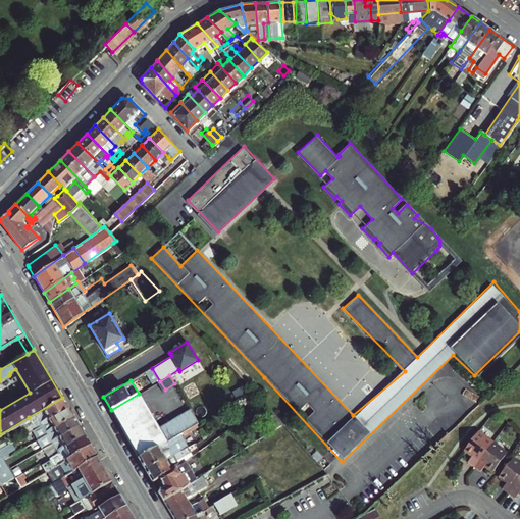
[(116,419),(144,402),(139,394),(111,410),(112,413),(113,414),(116,419)]
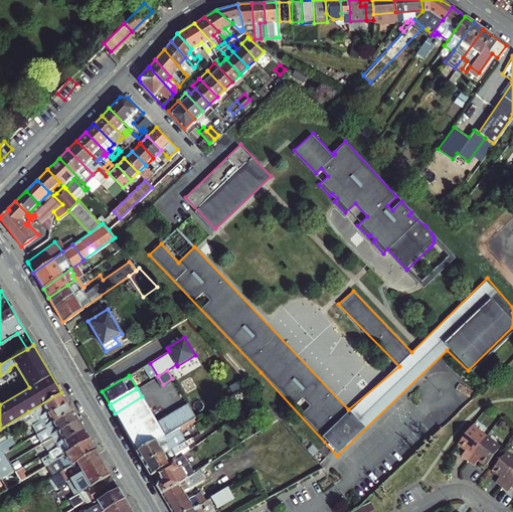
[(21,421),(24,427),(34,420),(67,401),(61,392),(28,411),(31,416),(21,421)]
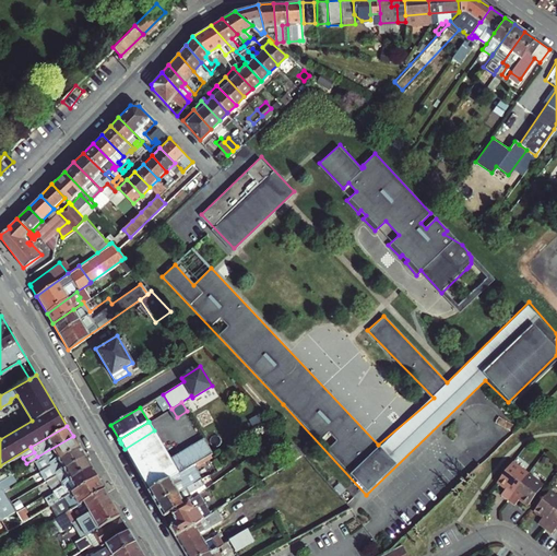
[(213,453),(204,438),(170,459),(154,430),(125,449),(149,491),(178,473),(202,460),(213,453)]
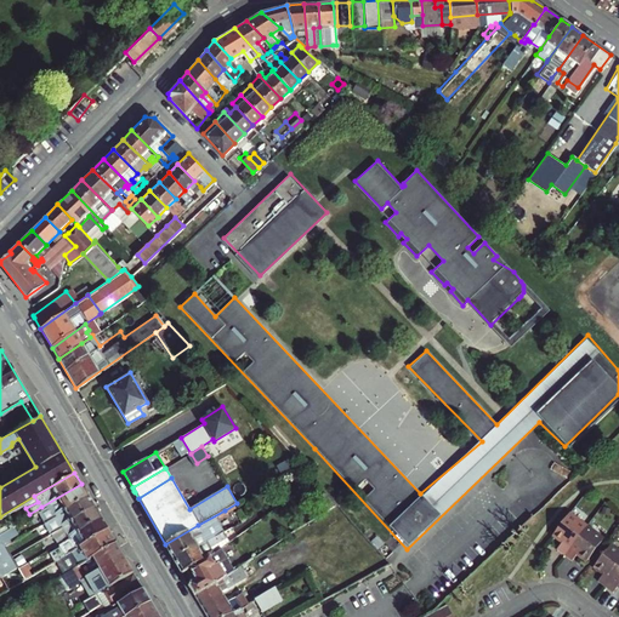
[(55,515),(87,495),(81,484),(41,507),(45,512),(40,515),(44,521),(55,515)]
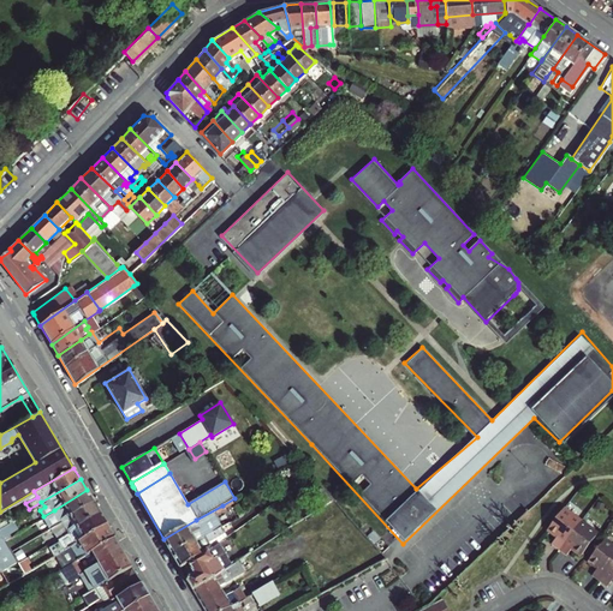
[(60,520),(94,501),(87,490),(54,510),(58,515),(47,521),(51,527),(60,520)]
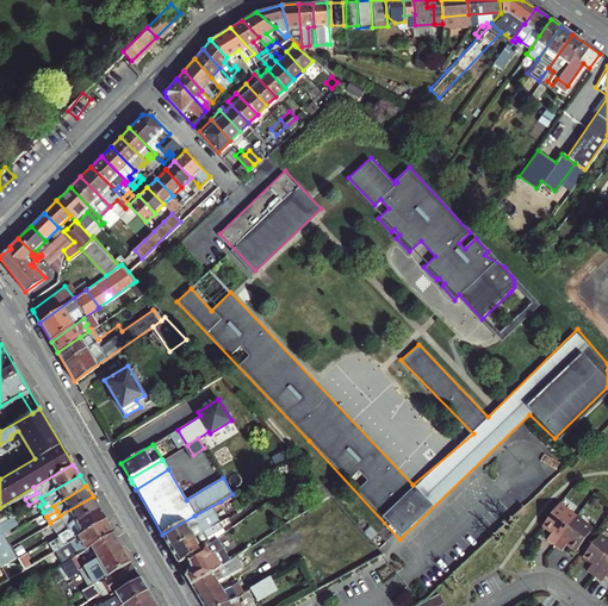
[(61,530),(99,507),(93,497),(60,516),(63,522),(53,528),(56,533),(61,530)]
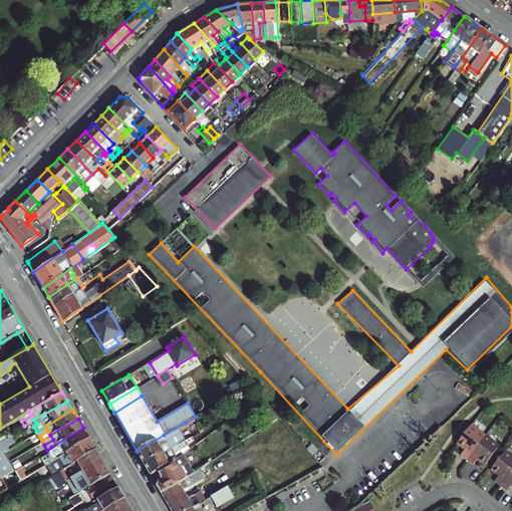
[(467,457),(486,433),(473,422),(458,440),(466,446),(461,453),(467,457)]
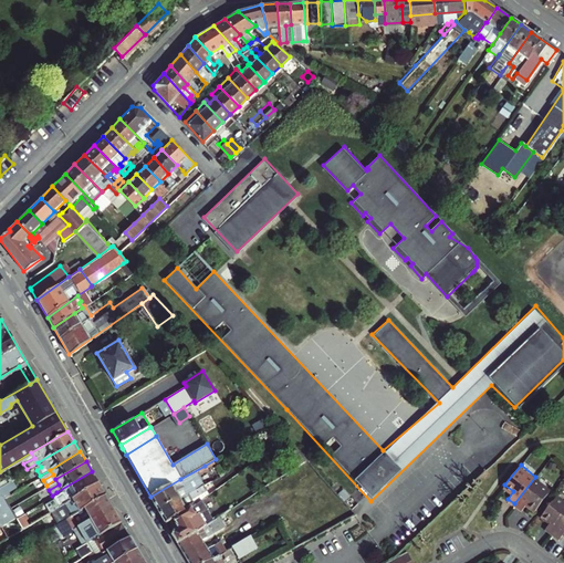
[(50,511),(97,482),(92,471),(56,492),(59,497),(54,499),(53,498),(44,502),(50,511)]
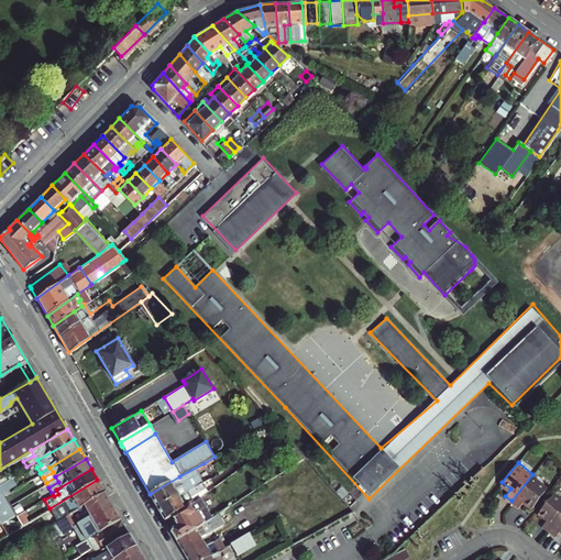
[(157,508),(165,520),(173,516),(184,509),(191,504),(196,501),(193,495),(205,489),(226,473),(223,470),(212,476),(187,491),(157,508)]
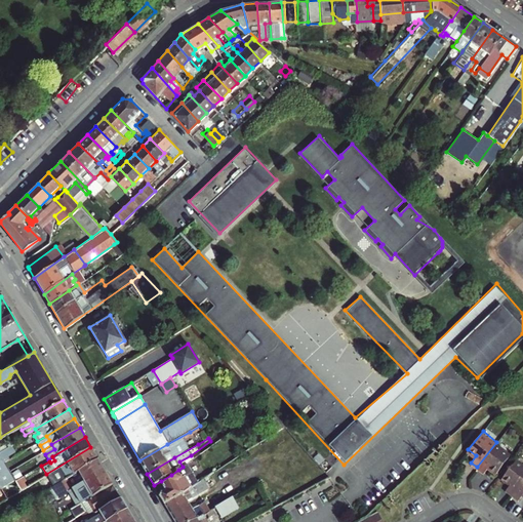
[(496,472),(511,453),(496,442),(477,467),(483,472),(488,466),(496,472)]
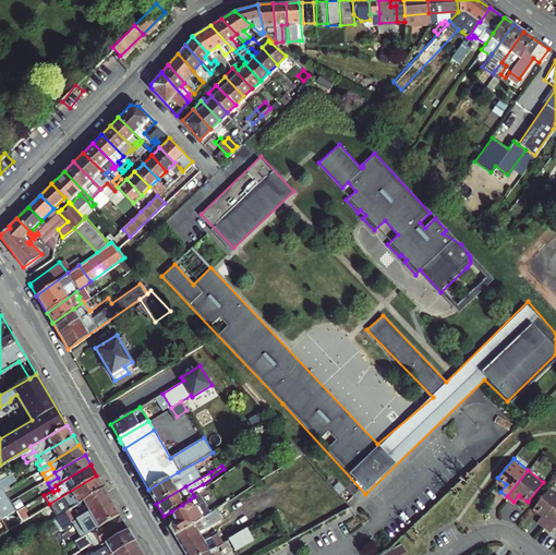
[(14,478),(11,472),(8,474),(0,478),(0,484),(1,485),(14,478)]
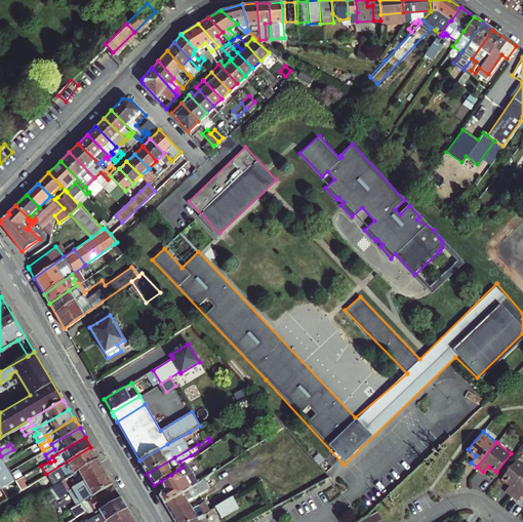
[(147,474),(174,457),(167,444),(139,460),(147,474)]
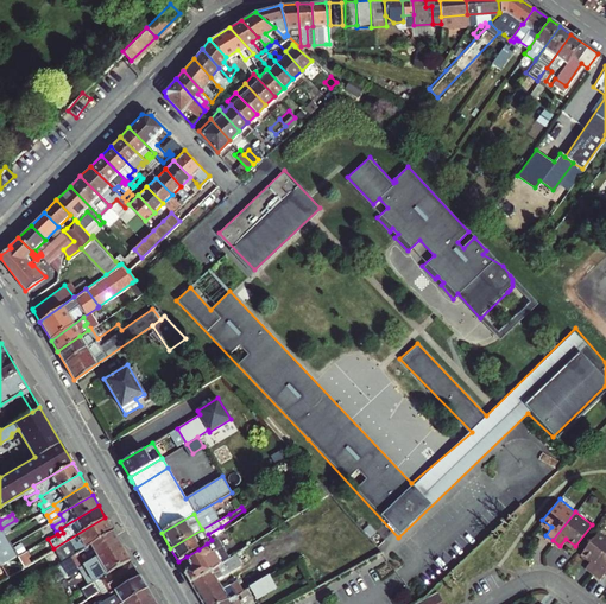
[(83,547),(113,531),(105,517),(54,548),(25,565),(32,578),(46,570),(57,563),(62,560),(58,554),(71,547),(75,553),(83,547)]
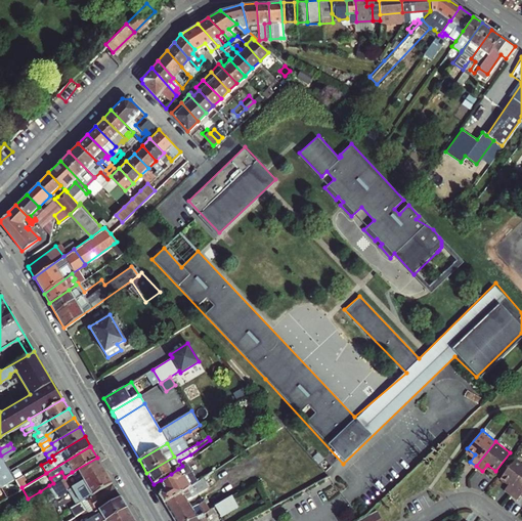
[(510,492),(521,476),(521,462),(515,457),(501,475),(508,481),(504,487),(510,492)]
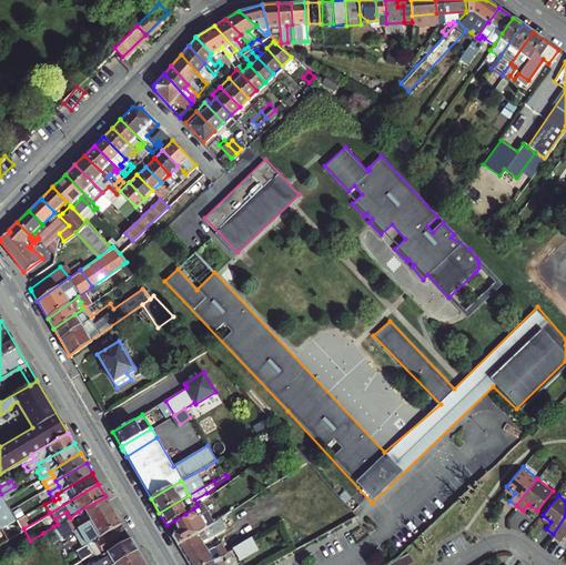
[(91,518),(112,506),(105,496),(78,512),(84,522),(91,518)]
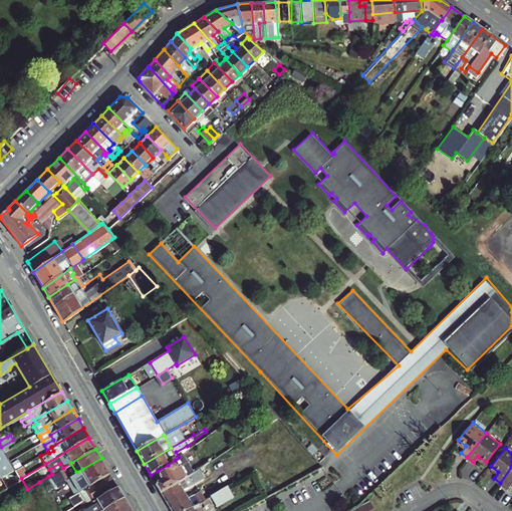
[(109,473),(101,458),(82,469),(84,474),(72,481),(74,485),(64,491),(68,497),(77,491),(81,496),(88,492),(85,487),(109,473)]
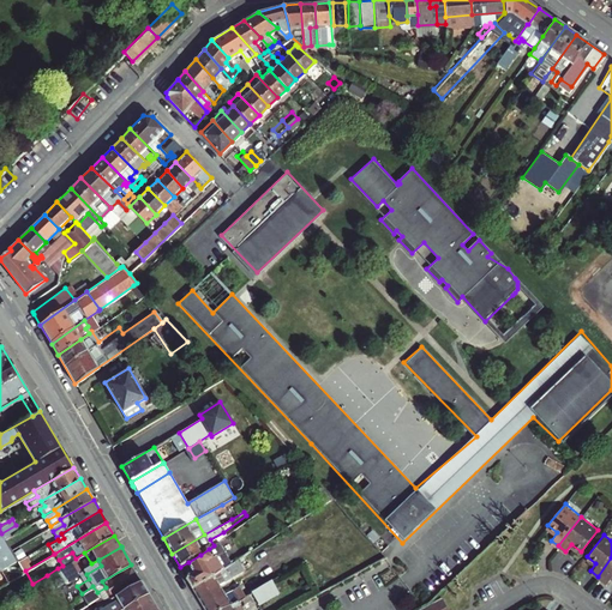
[(220,585),(198,598),(205,609),(222,609),(249,596),(252,593),(271,581),(304,563),(295,548),(237,581),(240,589),(226,596),(220,585)]
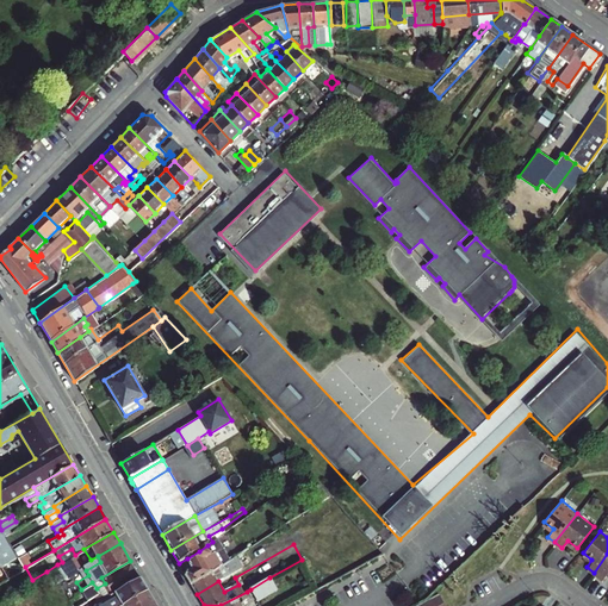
[(208,545),(199,551),(187,558),(193,570),(190,573),(187,578),(192,585),(217,570),(229,562),(225,558),(217,563),(208,545)]
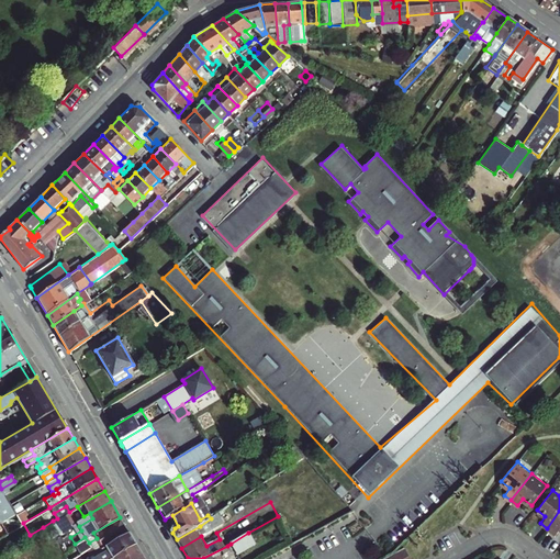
[(233,511),(230,505),(211,518),(200,526),(177,539),(181,548),(201,536),(209,532),(212,528),(214,525),(215,524),(217,522),(233,511)]
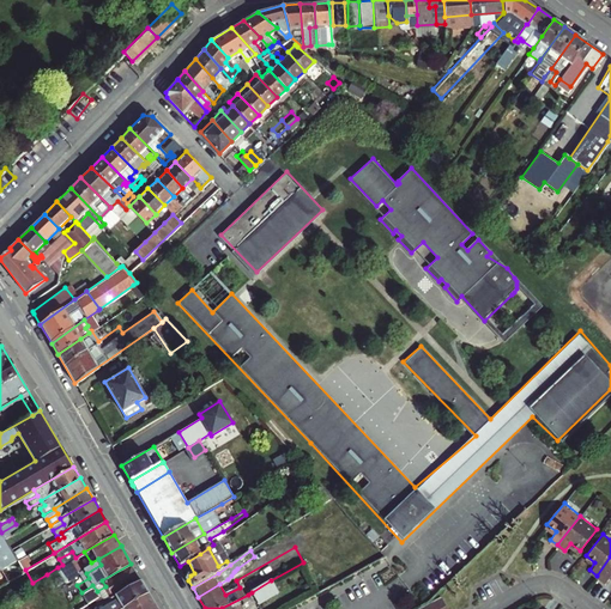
[(604,582),(609,574),(610,576),(610,556),(597,576),(604,582)]
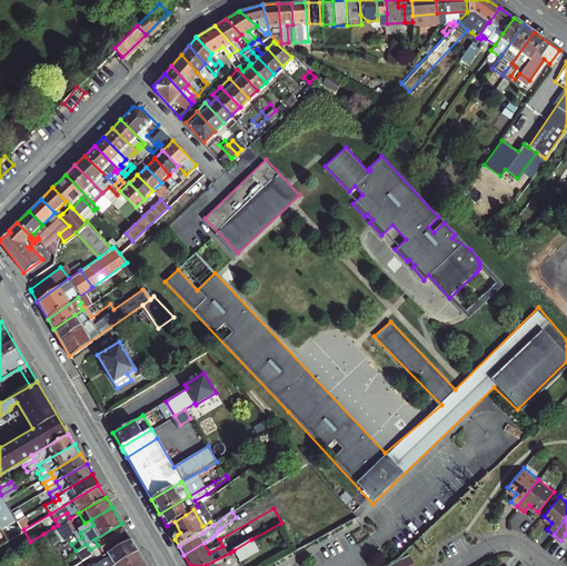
[(69,526),(66,520),(58,525),(53,527),(60,537),(71,530),(69,526)]
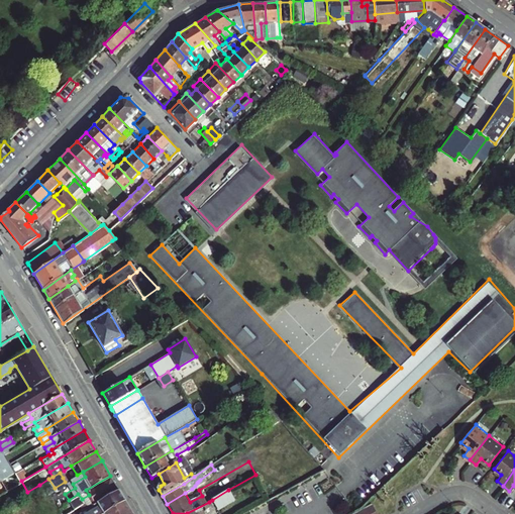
[(64,513),(74,513),(118,489),(110,476),(86,490),(89,495),(82,499),(82,500),(83,502),(74,508),(64,513)]
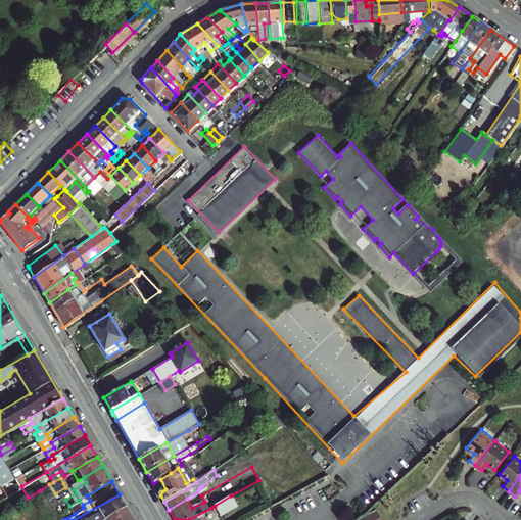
[(126,505),(120,494),(75,519),(100,519),(104,518),(126,505)]
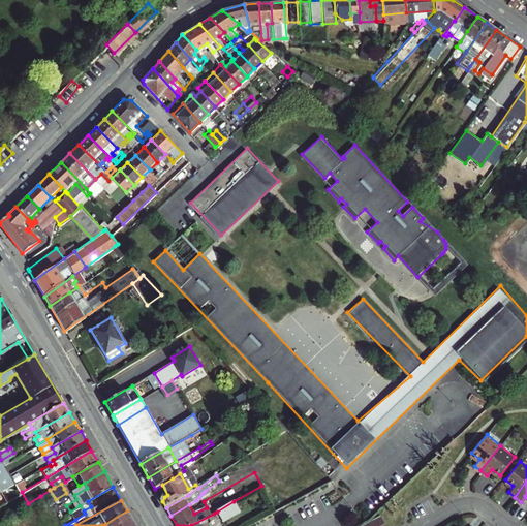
[(239,509),(234,501),(217,512),(221,519),(239,509)]
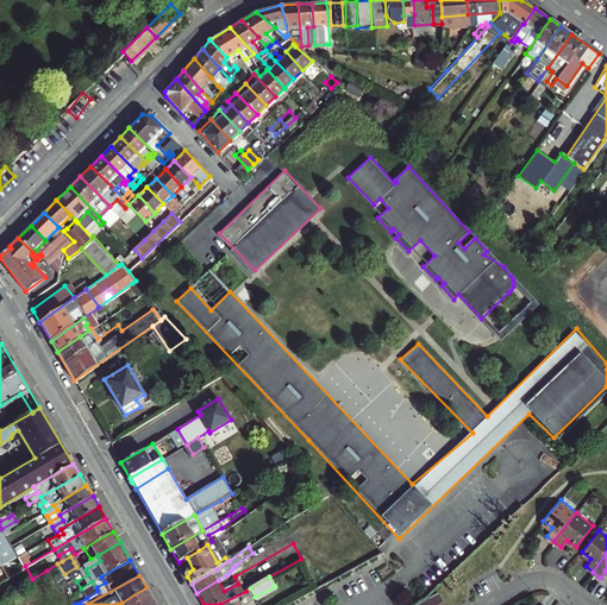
[(97,587),(92,581),(81,588),(87,598),(98,591),(97,588),(97,587)]
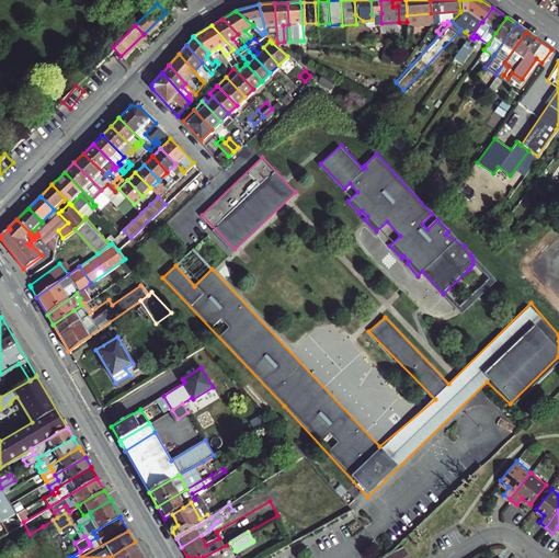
[(144,557),(135,542),(112,556),(112,557),(144,557)]
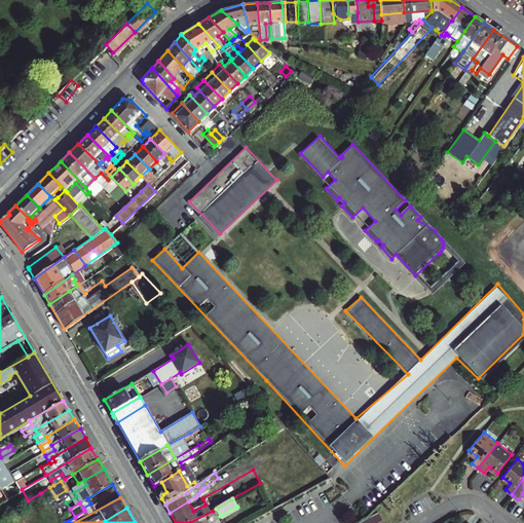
[(380,522),(374,510),(368,514),(372,522),(380,522)]
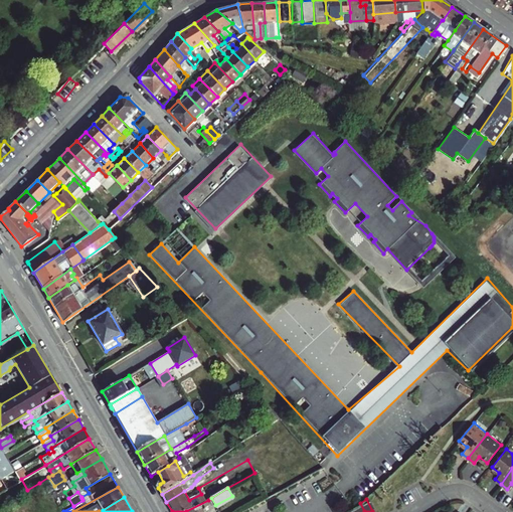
[(210,502),(208,500),(186,511),(196,511),(195,509),(200,506),(200,508),(210,502)]
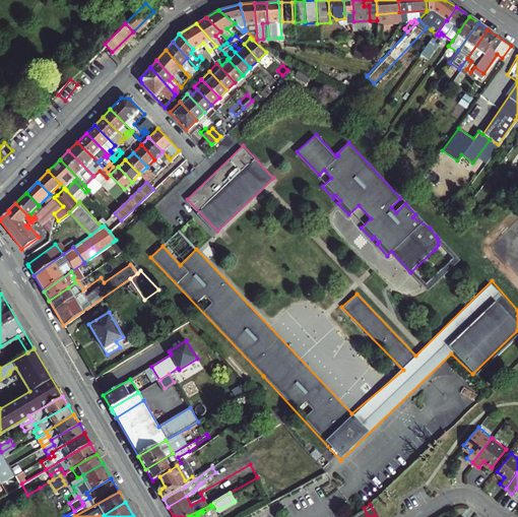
[(368,516),(364,508),(358,511),(357,512),(360,516),(368,516)]
